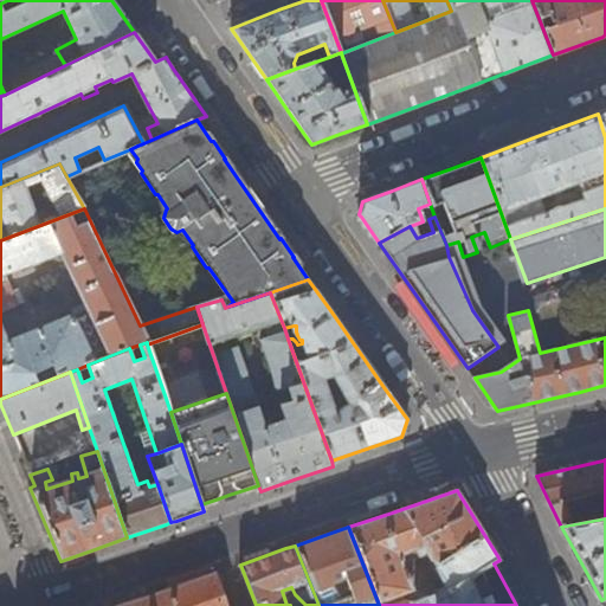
[(117,605),(221,605),(212,578),(216,575),(216,573),(156,593),(117,605)]
